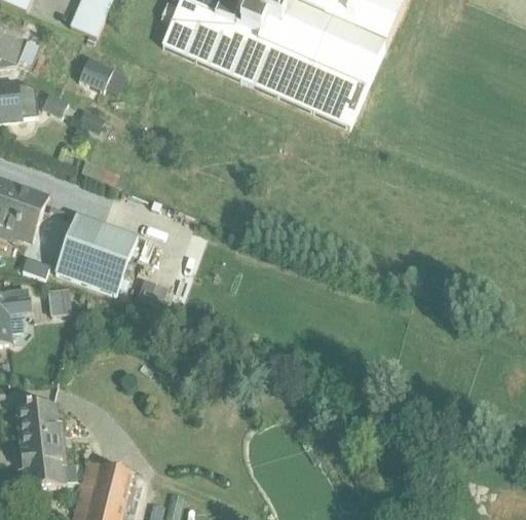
[(4,0),(27,9),(31,0),(4,0)]
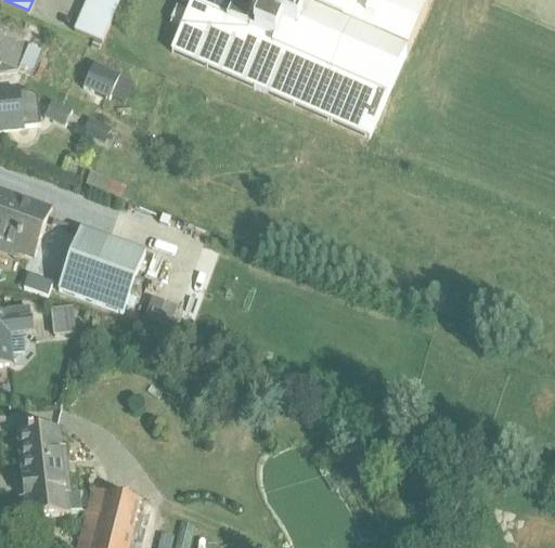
[(85,0),(74,26),(102,38),(118,0),(85,0)]
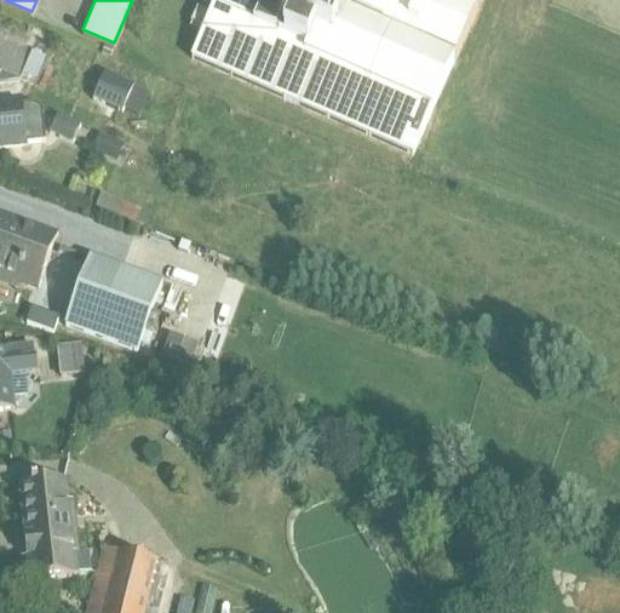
[(213,0),(190,52),(413,150),(477,0),(298,0),(297,3),(291,0),(213,0)]
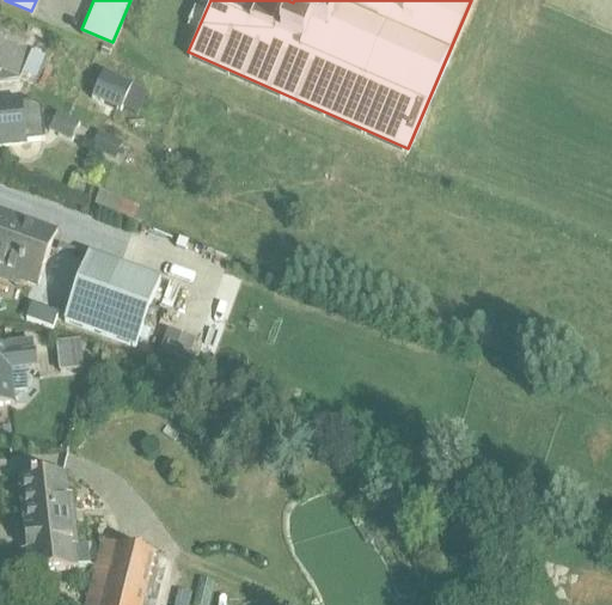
[(0,77),(19,77),(23,69),(35,75),(46,52),(0,31),(0,77)]
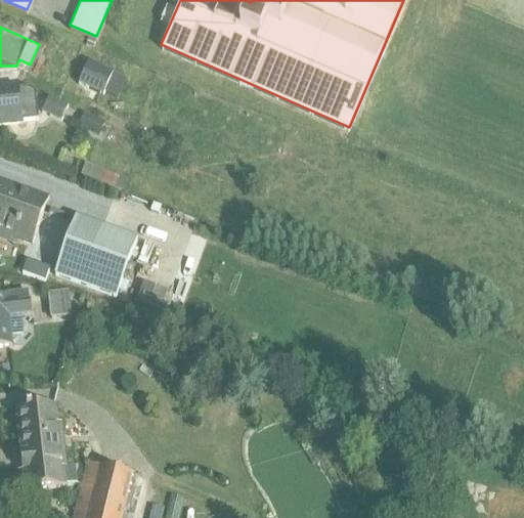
[(89,57),(78,81),(102,92),(103,89),(117,95),(126,75),(89,57)]
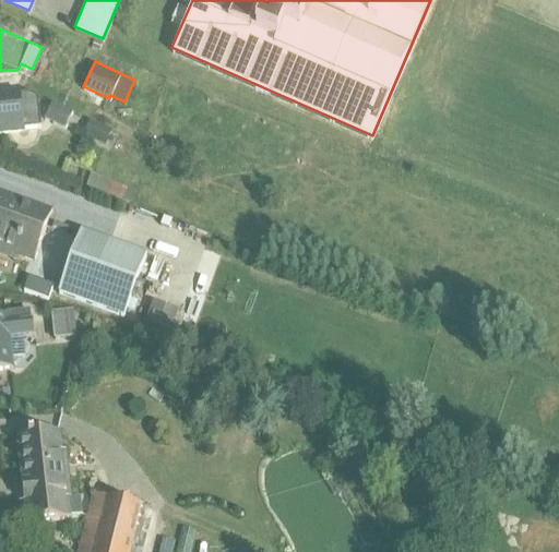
[(27,87),(0,90),(0,128),(42,123),(38,93),(27,87)]
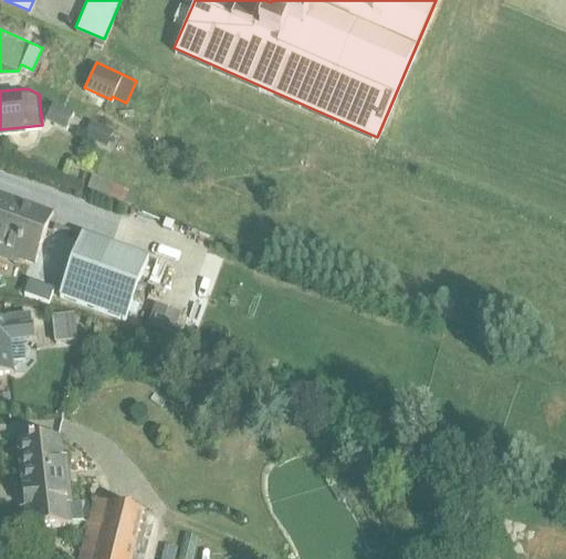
[(53,99),(44,117),(65,127),(74,109),(53,99)]
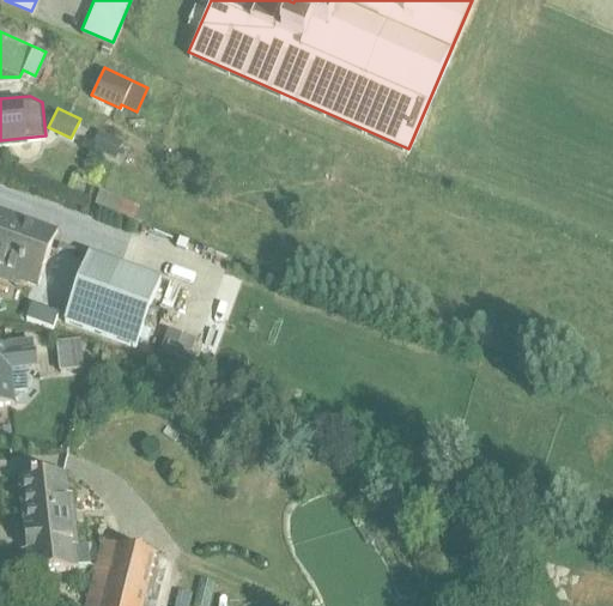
[(99,186),(95,200),(144,216),(149,204),(99,186)]
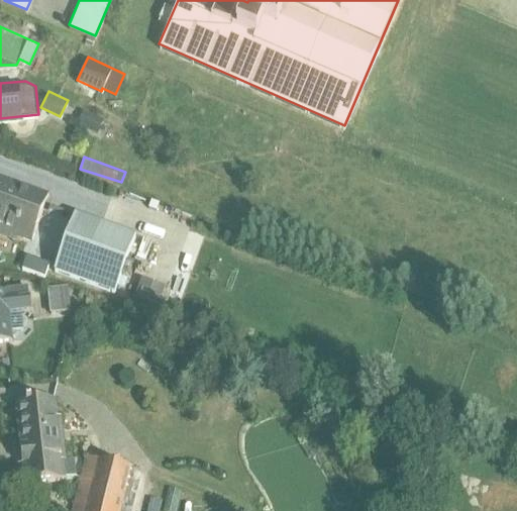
[(0,172),(0,232),(13,237),(14,233),(30,239),(48,191),(0,172)]
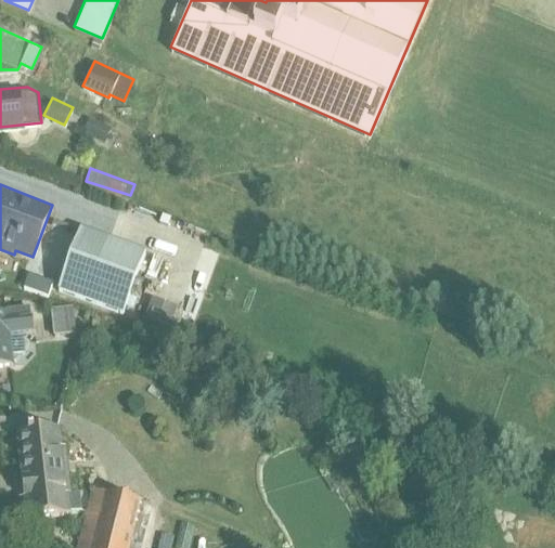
[(81,224),(59,287),(123,311),(145,248),(81,224)]
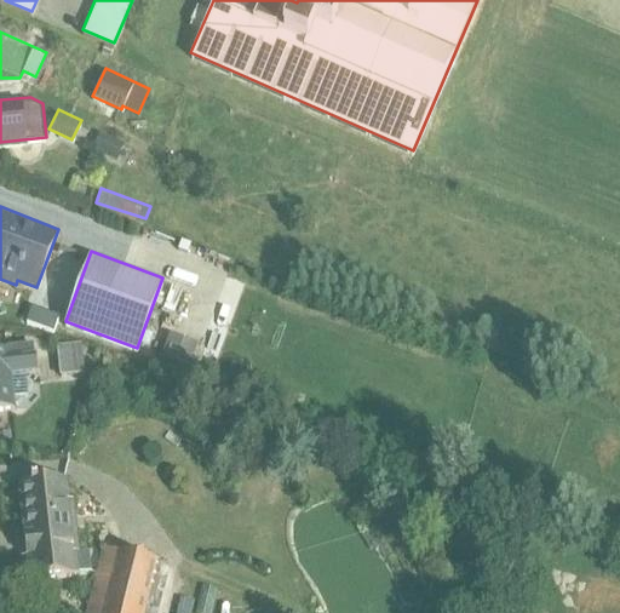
[(30,302),(26,318),(52,327),(58,311),(30,302)]
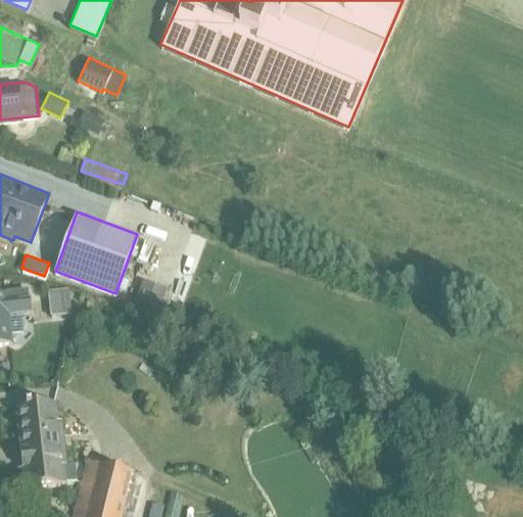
[(143,277),(135,297),(160,307),(168,286),(143,277)]
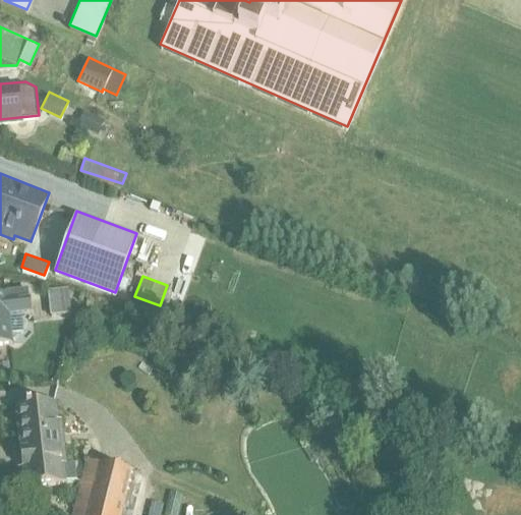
[(0,289),(0,340),(13,339),(12,330),(23,328),(21,310),(33,308),(31,294),(29,294),(27,285),(5,287),(5,289),(0,289)]
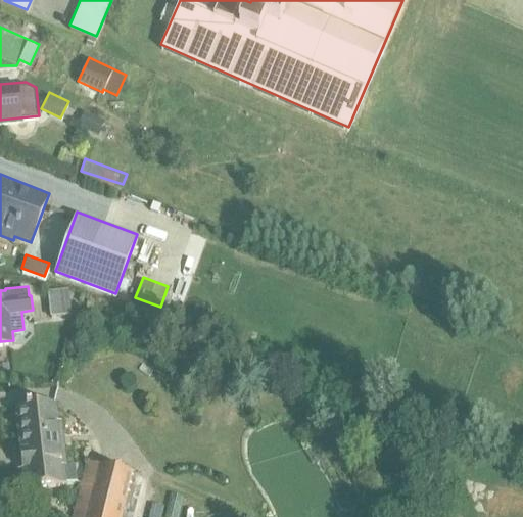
[(68,286),(48,289),(51,313),(72,311),(68,286)]
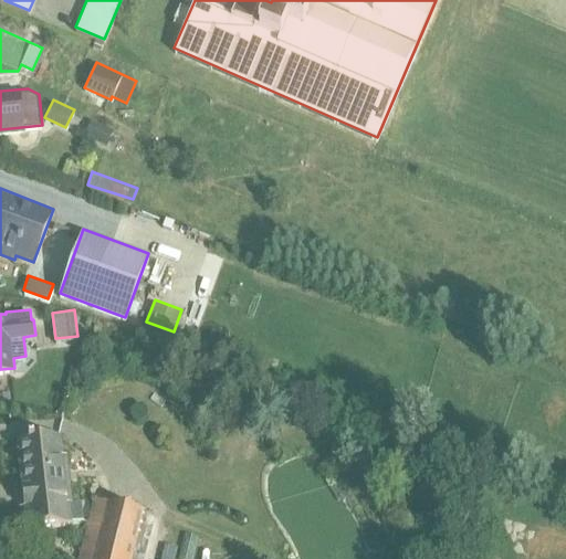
[(62,433),(19,438),(24,485),(22,485),(24,504),(21,504),(23,526),(71,521),(71,518),(83,517),(81,499),(73,501),(67,453),(64,453),(62,433)]
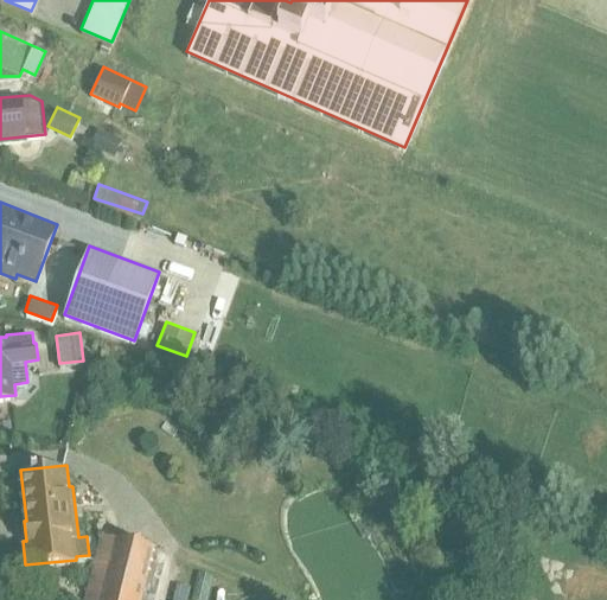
[(101,531),(83,599),(141,599),(155,546),(101,531)]
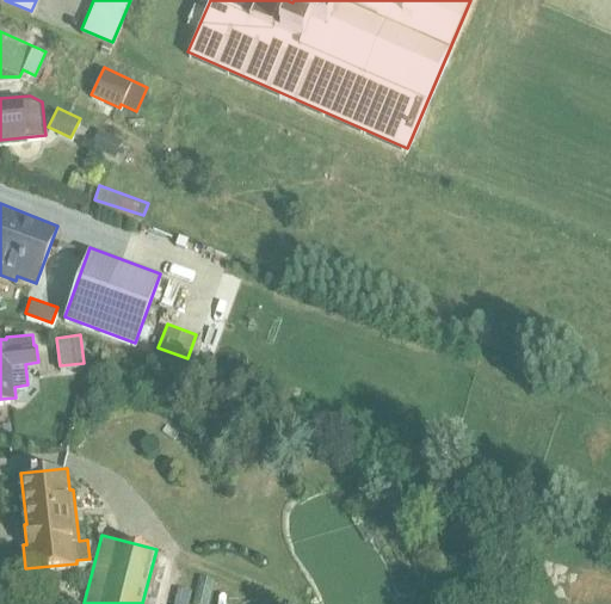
[(155,560),(143,603),(154,603),(167,553),(159,550),(156,560),(155,560)]
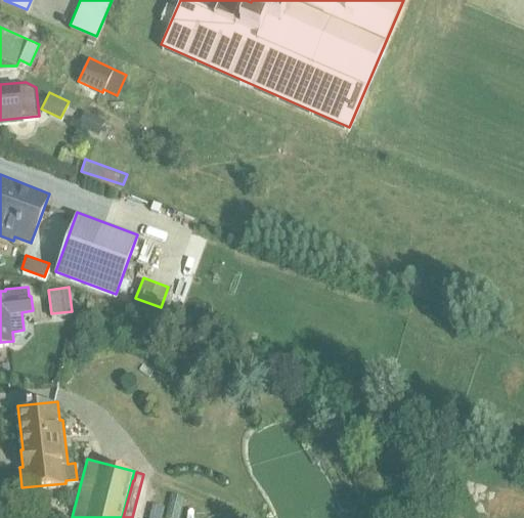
[(171,491),(165,515),(175,517),(177,517),(183,494),(171,491)]
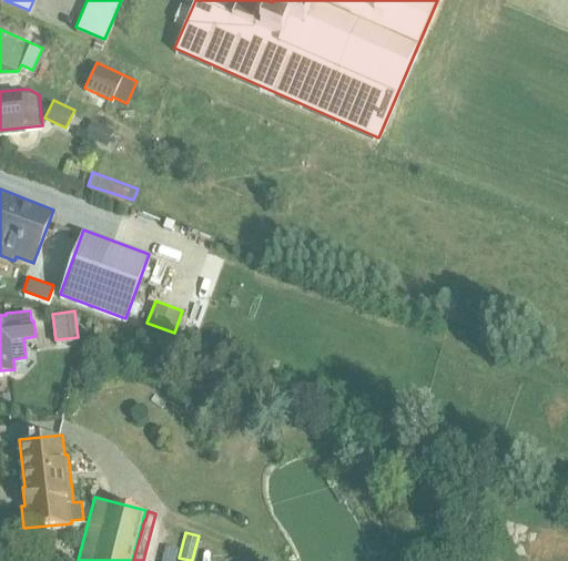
[(173,560),(178,546),(164,543),(160,560),(173,560)]
